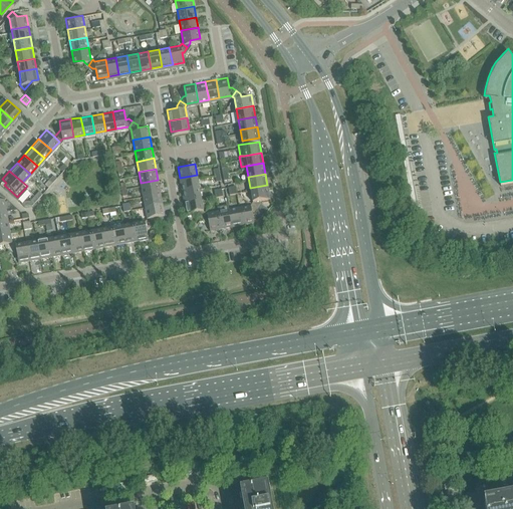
[(180,178),(182,189),(199,186),(197,175),(180,178)]
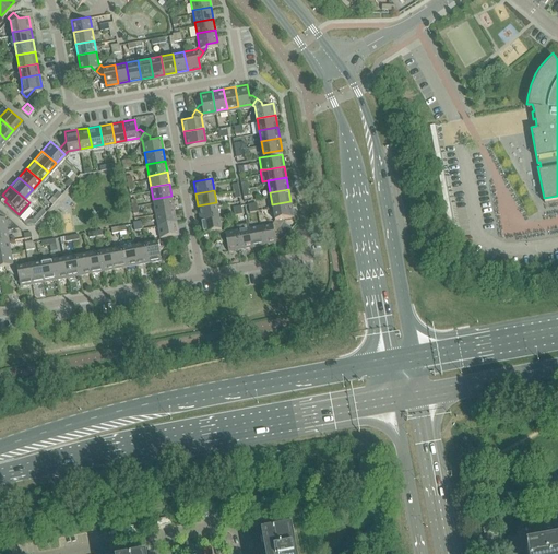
[(153,199),(155,210),(174,207),(171,196),(153,199)]
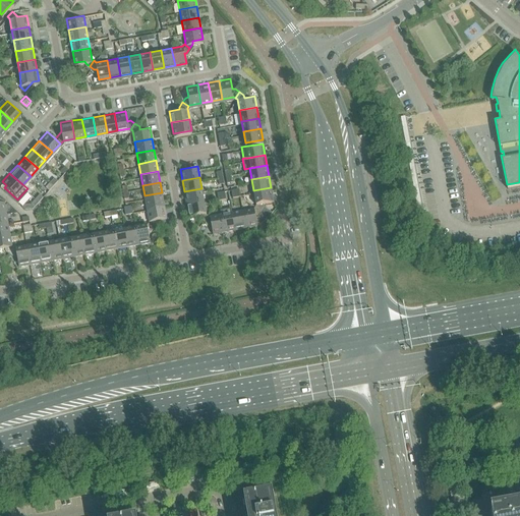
[(255,202),(254,203),(261,207),(264,203),(263,199),(273,198),(271,187),(253,190),(255,202)]
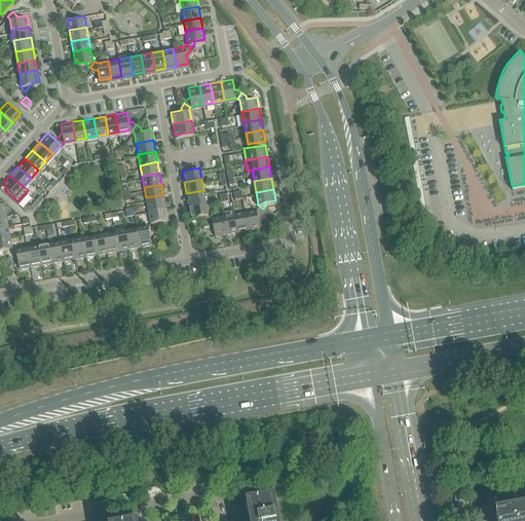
[(186,193),(188,205),(205,201),(203,190),(186,193)]
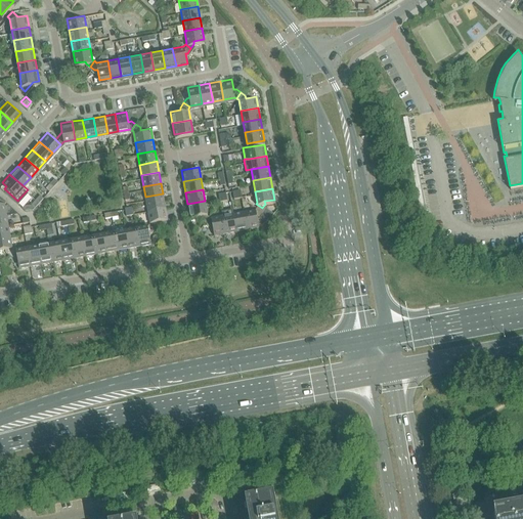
[(145,197),(147,208),(165,205),(163,193),(145,197)]
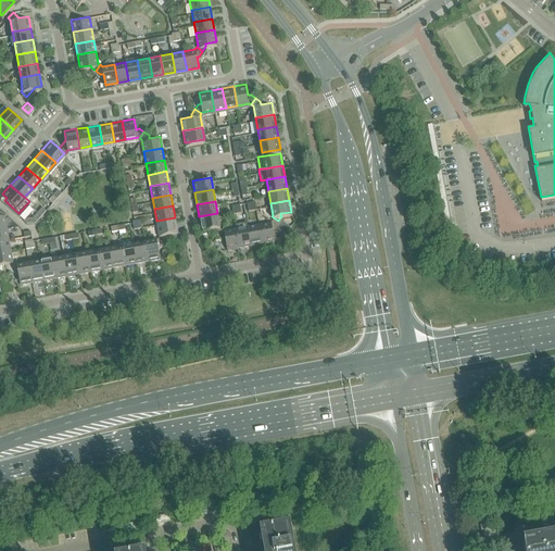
[(212,229),(217,233),(222,226),(219,225),(217,213),(199,216),(201,228),(212,226),(212,229)]
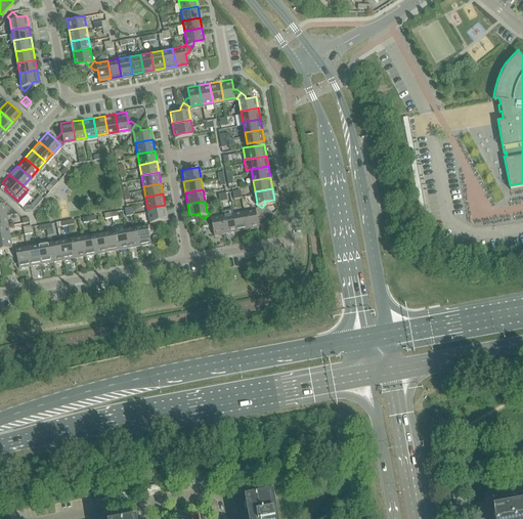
[(244,208),(247,225),(258,223),(256,213),(259,213),(262,208),(256,204),(255,206),(244,208)]
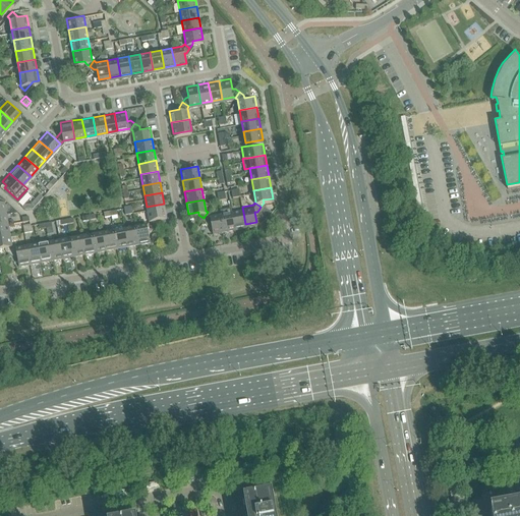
[(149,218),(147,220),(153,224),(156,219),(156,217),(166,215),(164,204),(147,207),(149,218)]
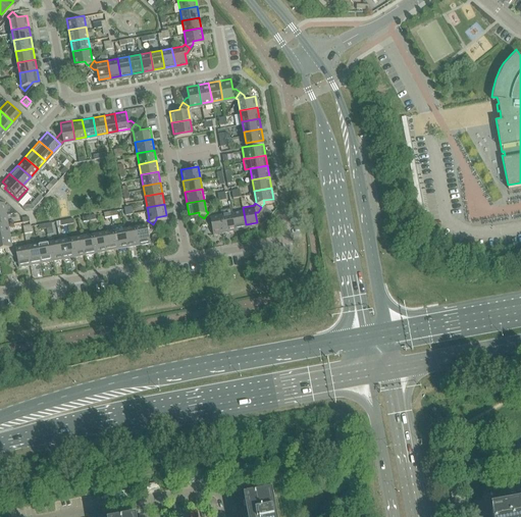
[(230,205),(220,207),(220,211),(223,228),(235,226),(231,209),(230,205)]
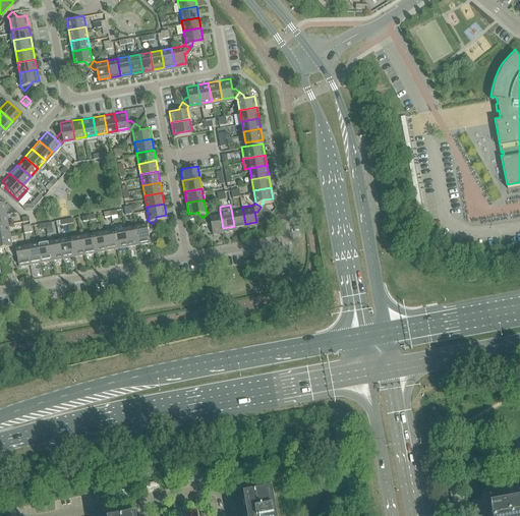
[(242,207),(231,209),(234,226),(245,224),(242,207)]
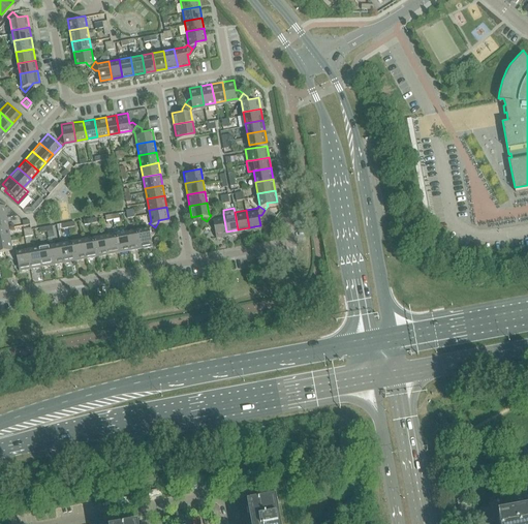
[(211,215),(207,221),(211,224),(214,223),(215,234),(226,232),(223,214),(212,216),(211,215)]
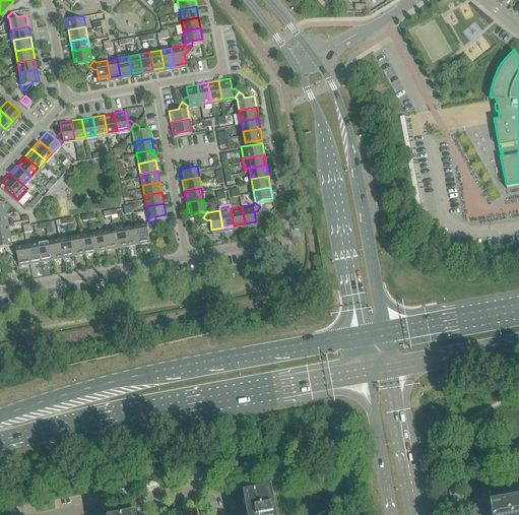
[(145,221),(134,223),(137,241),(148,239),(147,229),(149,228),(152,223),(146,219),(145,221)]
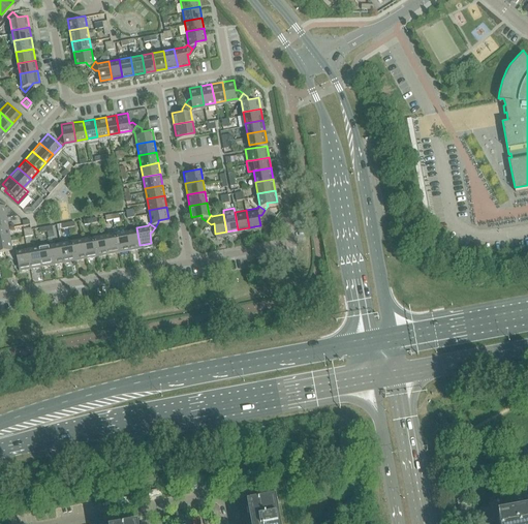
[(0,237),(9,236),(7,224),(0,225),(0,237)]
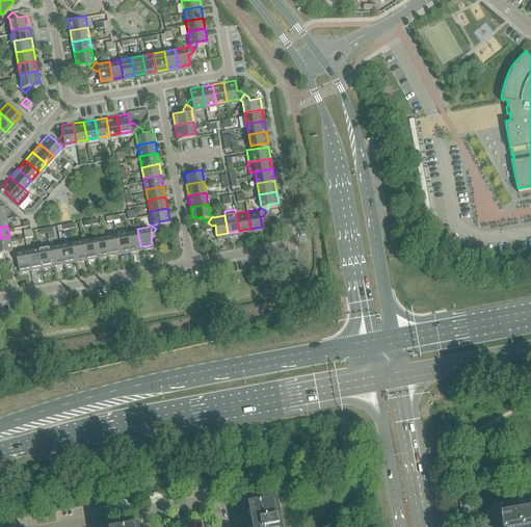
[(126,227),(114,229),(115,232),(118,251),(130,248),(127,231),(126,227)]
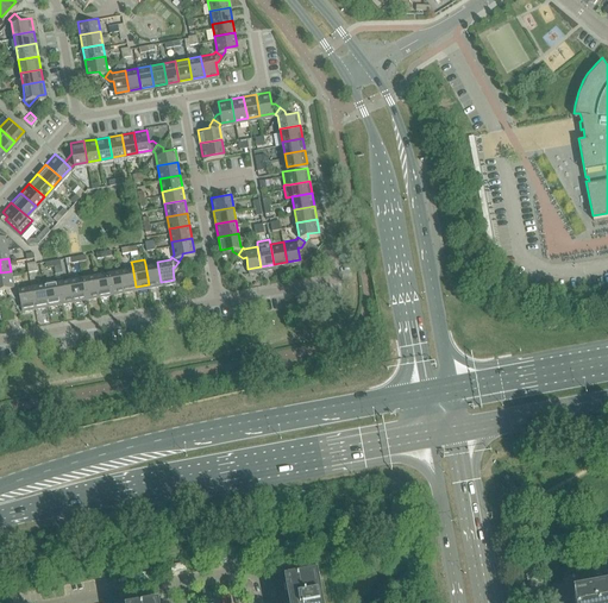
[(157,262),(145,264),(149,284),(161,282),(157,262)]
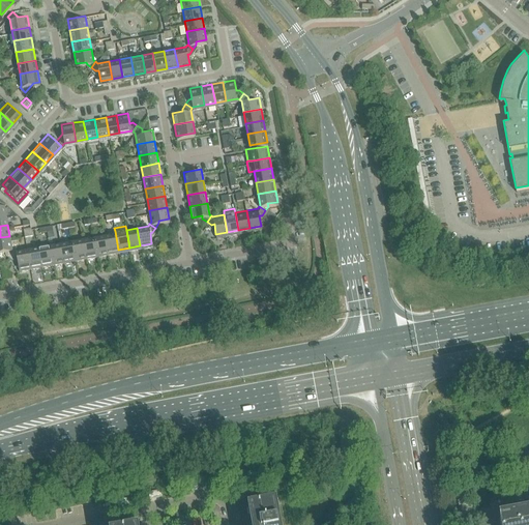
[(115,231),(104,233),(108,252),(118,250),(115,231)]
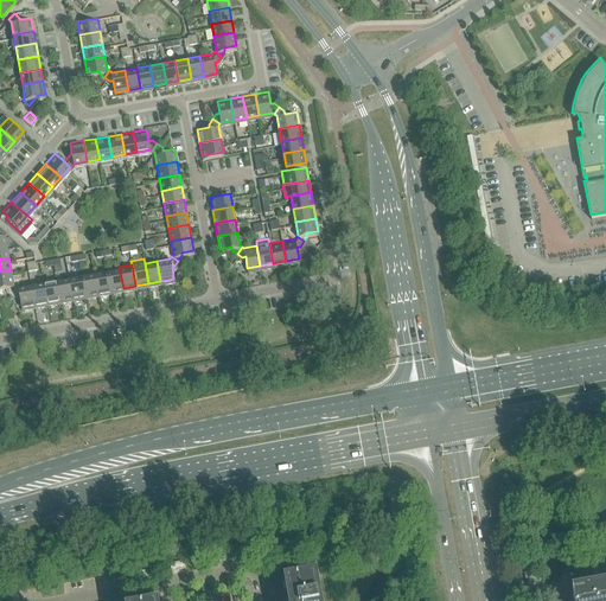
[(107,269),(110,291),(123,288),(119,267),(107,269)]
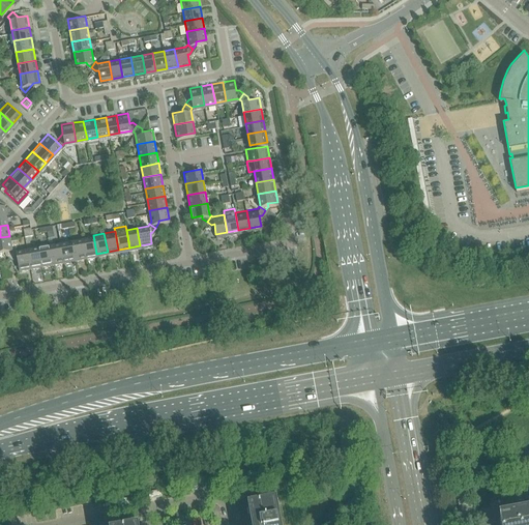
[(93,235),(82,237),(85,256),(96,254),(93,235)]
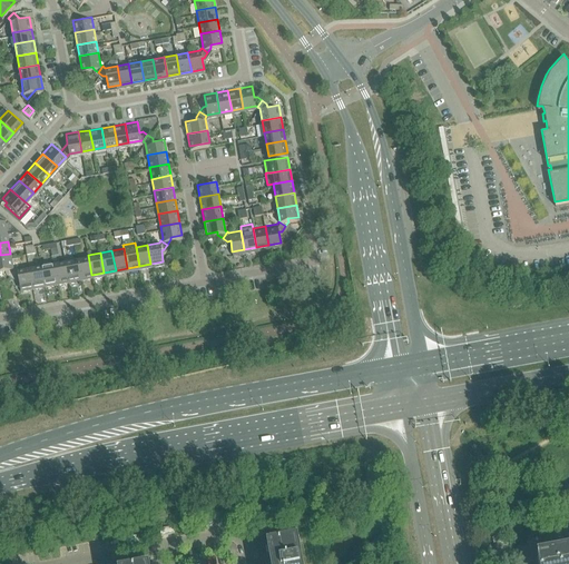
[(6,270),(10,274),(15,267),(12,266),(10,254),(0,255),(0,267),(5,267),(6,270)]
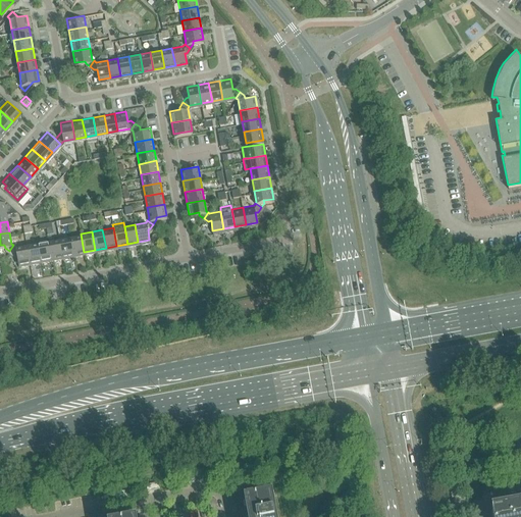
[(81,234),(69,236),(72,254),(84,252),(81,234)]
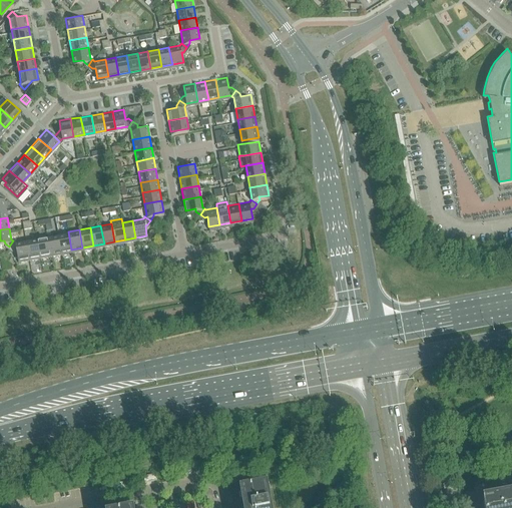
[(68,231),(58,233),(61,250),(71,249),(68,231)]
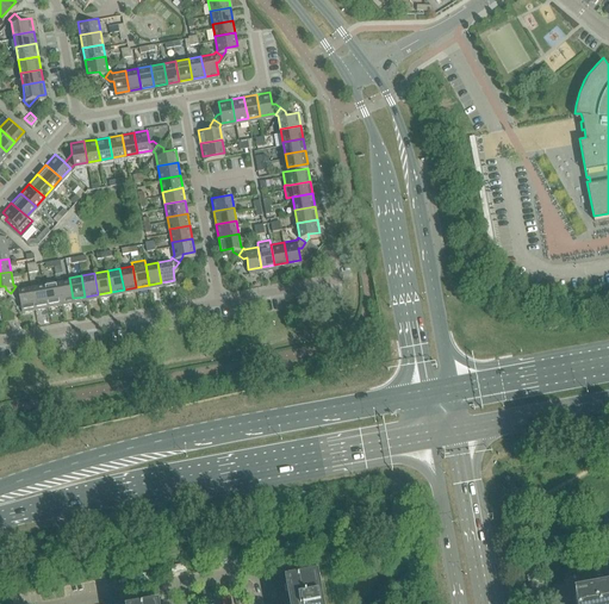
[(69,278),(56,280),(60,300),(73,298),(69,278)]
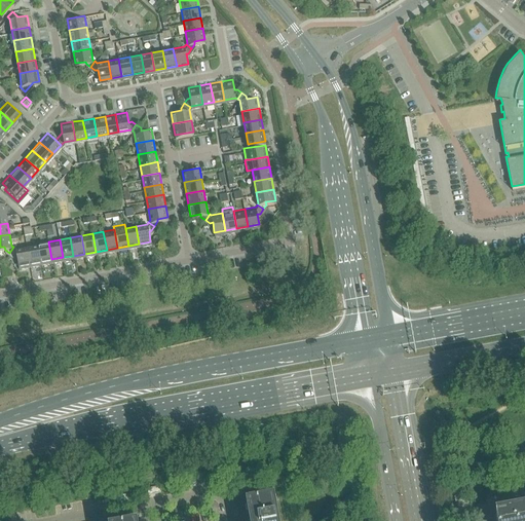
[(48,242),(37,244),(41,261),(51,259),(48,242)]
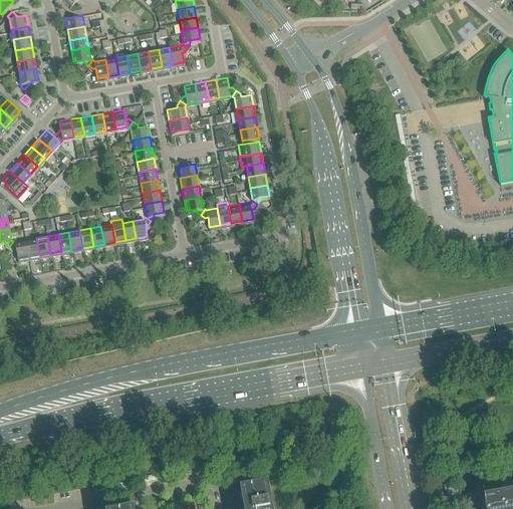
[(36,238),(26,240),(29,257),(40,255),(36,238)]
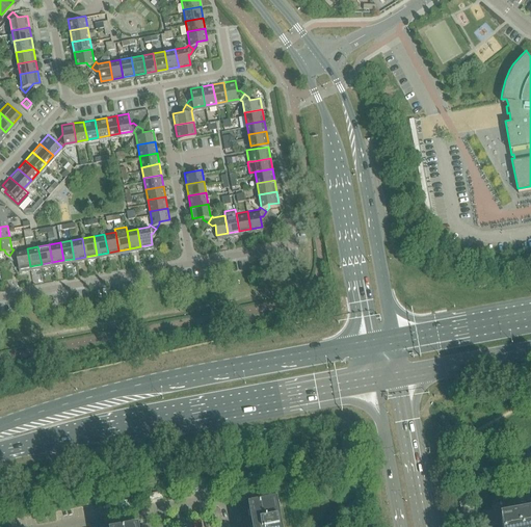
[(14,249),(9,256),(14,259),(17,258),(19,268),(30,266),(27,248),(16,251),(14,249)]
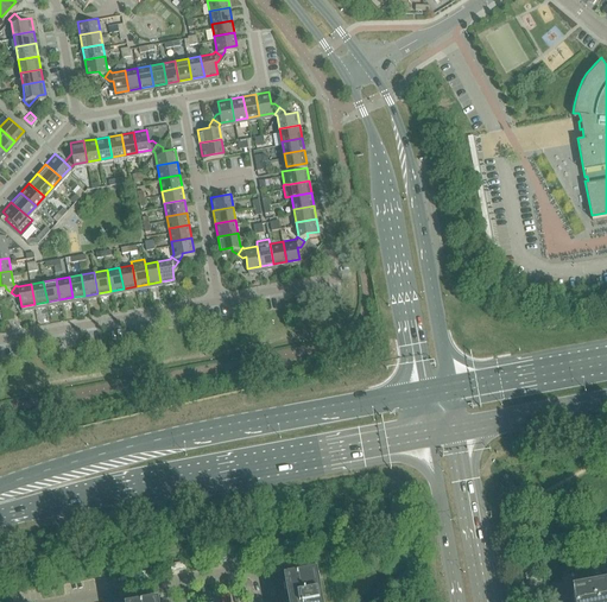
[(182,559),(168,562),(169,569),(183,565),(182,559)]
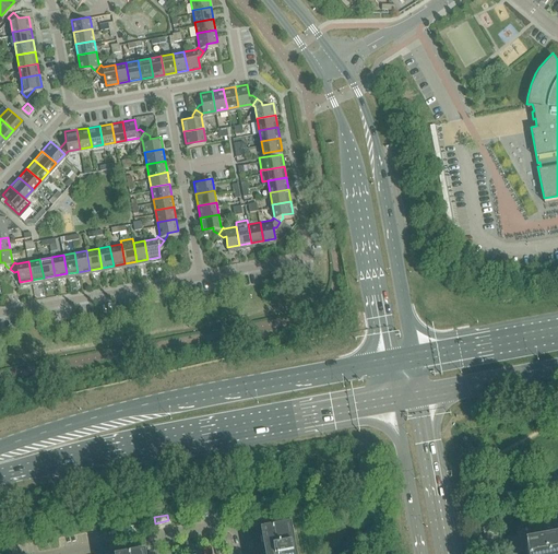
[(292,527),(264,531),(268,553),(293,553),(288,528),(292,527)]
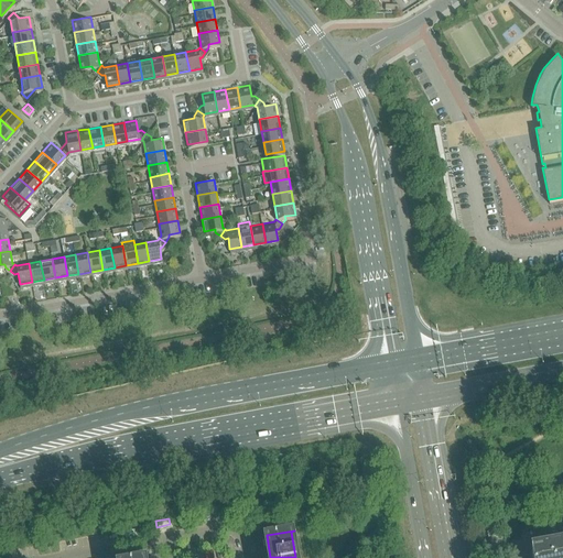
[(53,542),(52,533),(43,534),(45,544),(53,542)]
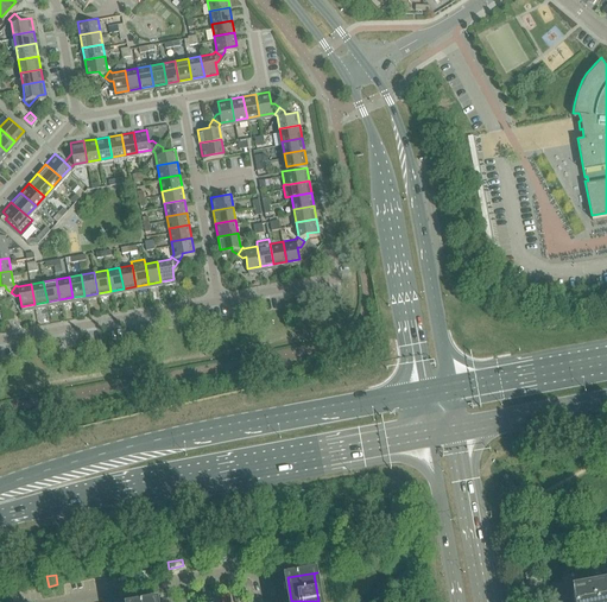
[(606,601),(606,585),(573,593),(574,601),(606,601)]
